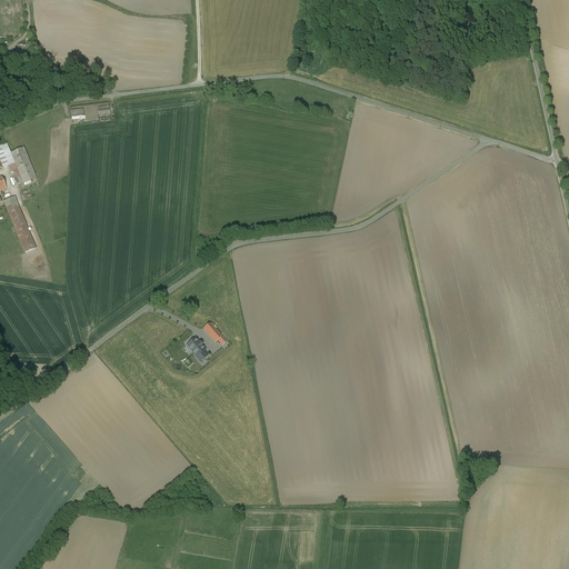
[(30,52),(16,50),(15,59),(29,60),(30,52)]
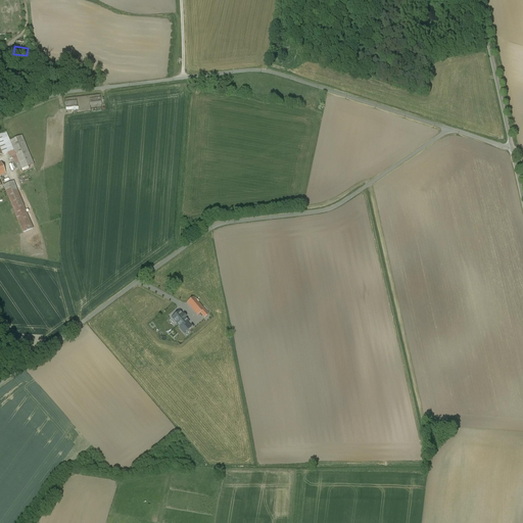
[(6,133),(0,135),(0,150),(2,155),(13,150),(6,133)]
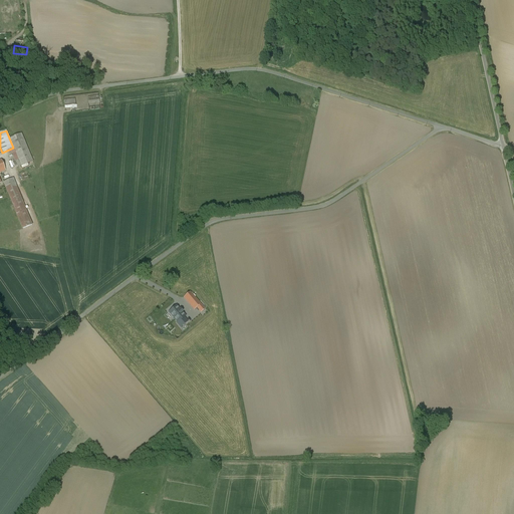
[(21,134),(10,139),(21,167),(33,162),(21,134)]
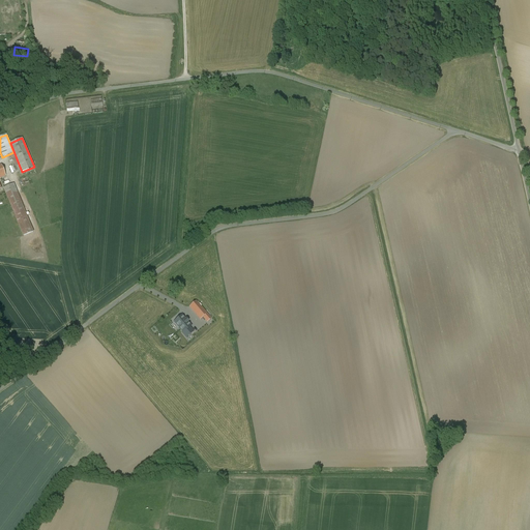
[(13,184),(4,188),(24,236),(33,232),(13,184)]
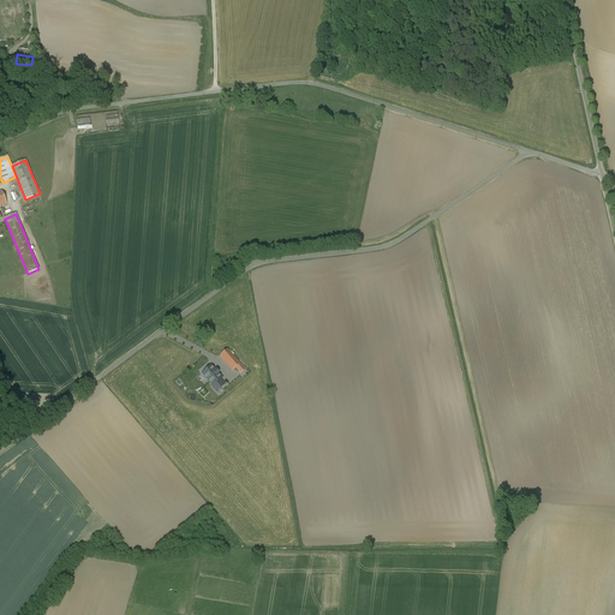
[(240,374),(236,378),(234,378),(224,387),(243,410),(254,401),(243,388),(254,380),(245,370),(227,350),(220,357),(232,371),(236,369),(240,374)]
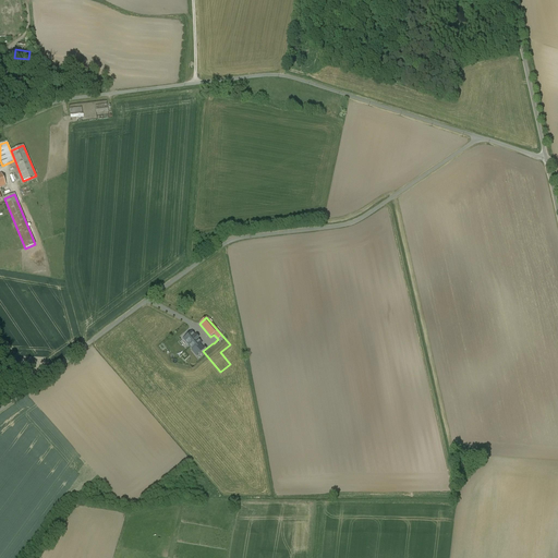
[(179,338),(173,332),(174,332),(173,331),(165,340),(170,346),(176,351),(179,349),(184,344),(179,338)]
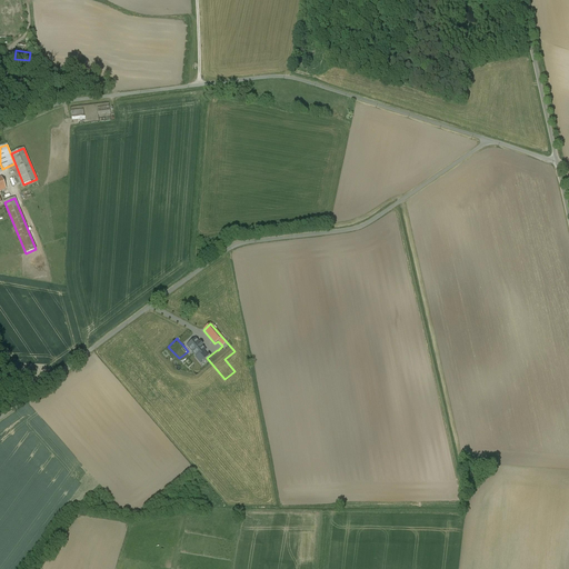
[(182,356),(179,358),(175,361),(180,367),(187,361),(182,356)]
